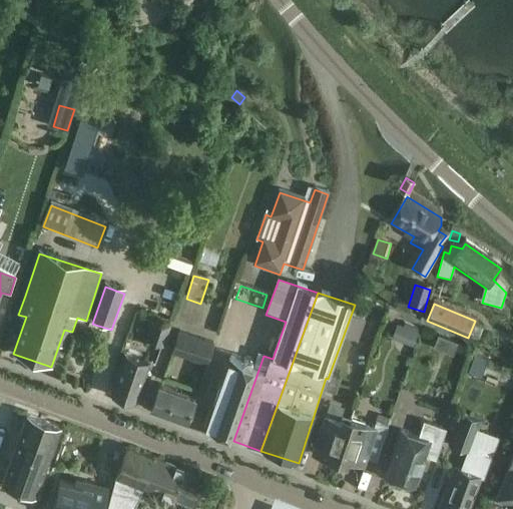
[(146,344),(163,350),(171,328),(154,322),(146,344)]
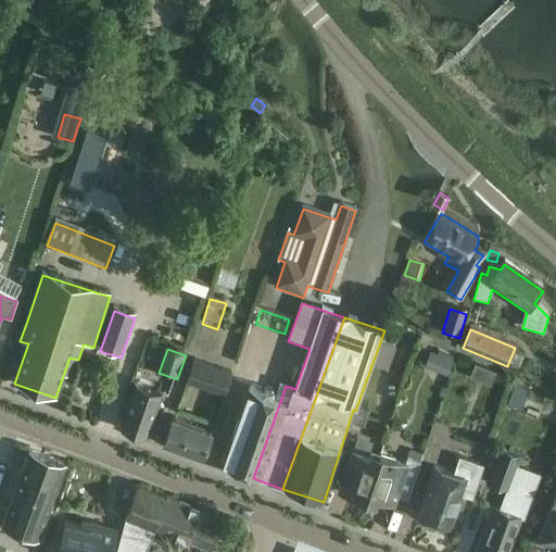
[(430,354),(424,371),(447,379),(454,363),(430,354)]
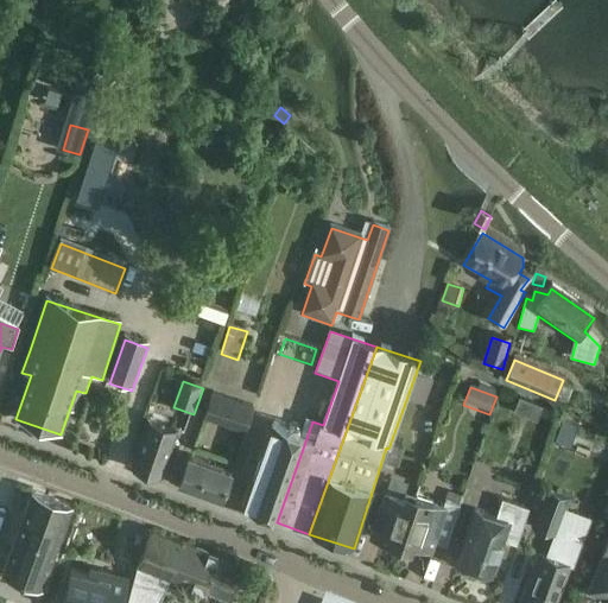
[(202,421),(245,436),(253,410),(211,395),(202,421)]
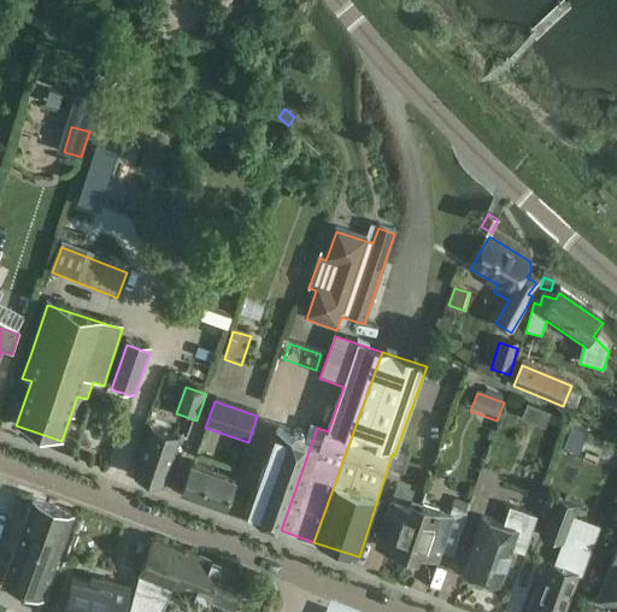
[(545,425),(550,416),(535,409),(530,419),(545,425)]
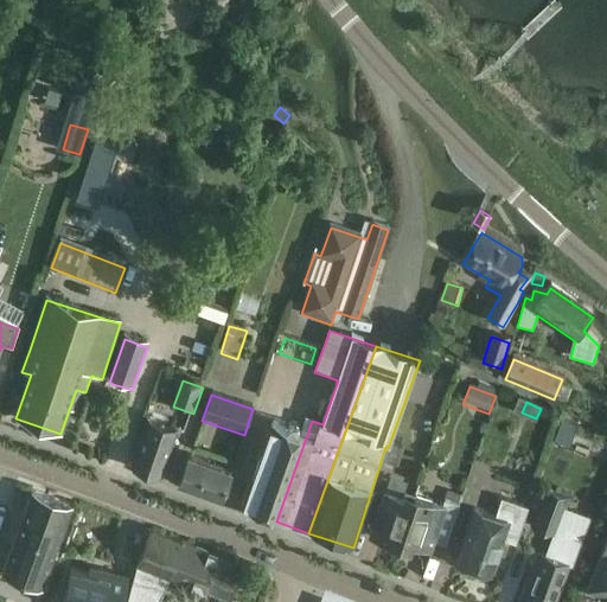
[(489,422),(473,414),(465,428),(479,436),(489,422)]
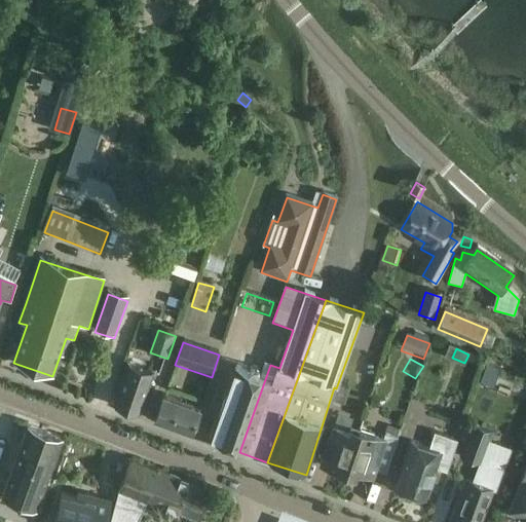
[(211,442),(239,452),(270,365),(265,363),(259,379),(258,379),(259,374),(258,373),(258,372),(257,371),(256,370),(255,370),(254,370),(253,371),(249,375),(236,371),(211,442)]
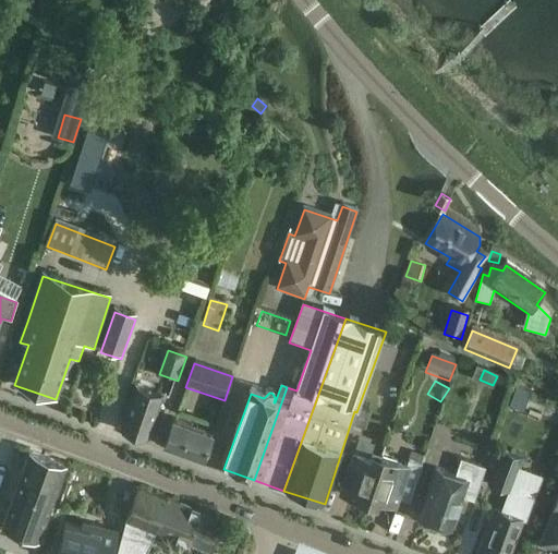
[(135,387),(128,410),(120,431),(148,441),(162,397),(135,387)]
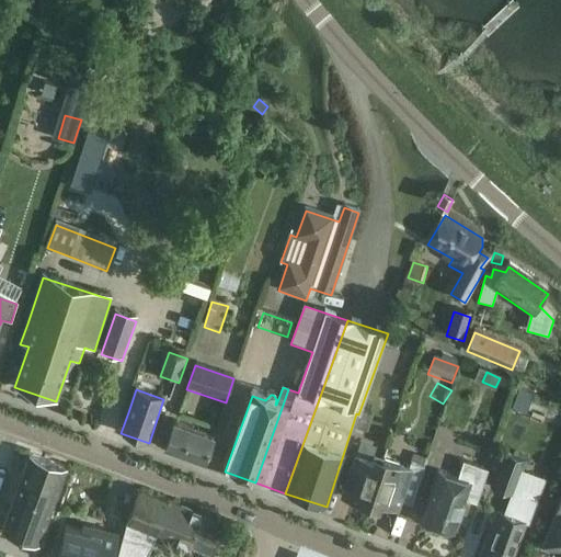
[(516,395),(513,404),(525,408),(528,399),(516,395)]
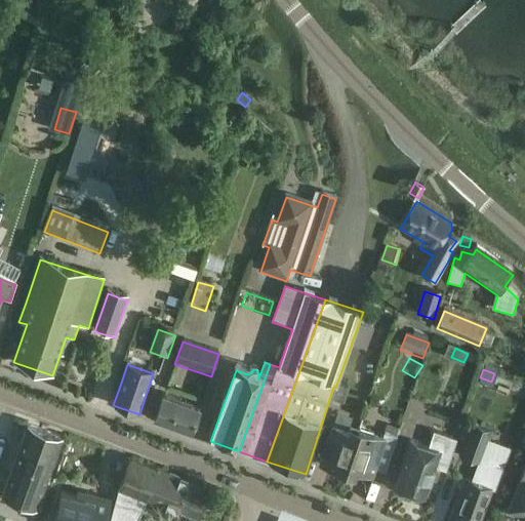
[(333,403),(342,406),(348,391),(338,388),(333,403)]
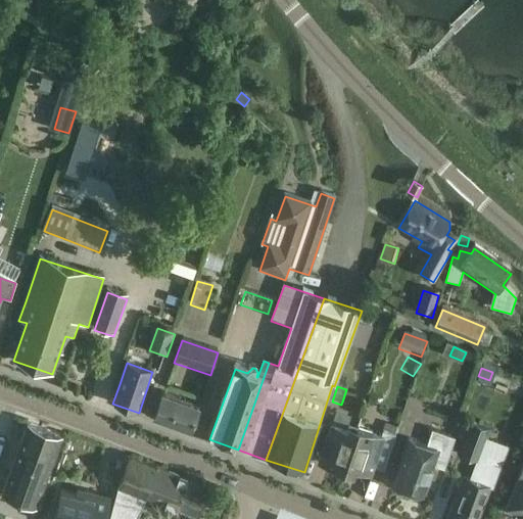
[(161,395),(160,399),(153,418),(190,432),(199,409),(161,395)]
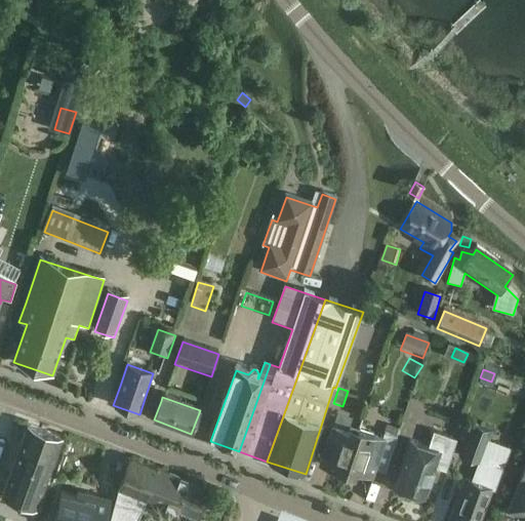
[(467,481),(452,520),(481,520),(492,492),(494,493),(512,450),(490,442),(494,433),(471,424),(458,456),(478,464),(471,482),(467,481)]
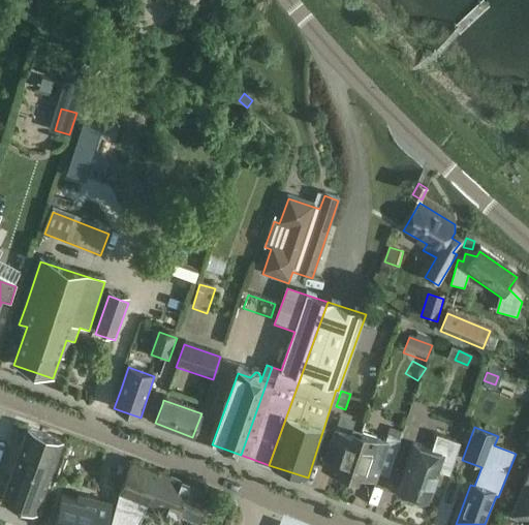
[(63,443),(28,431),(2,501),(37,514),(63,443)]
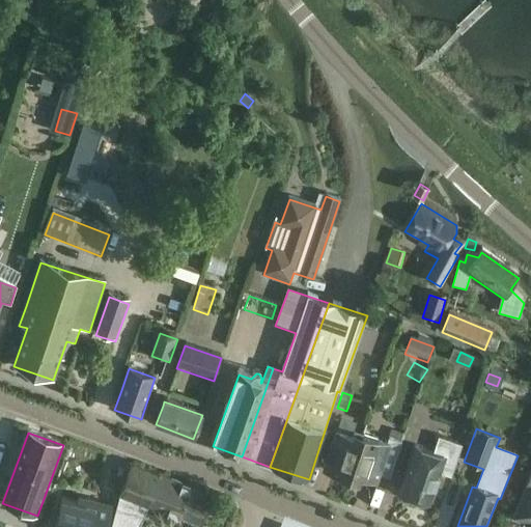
[(336,433),(331,451),(324,471),(348,479),(363,436),(361,441),(336,433)]
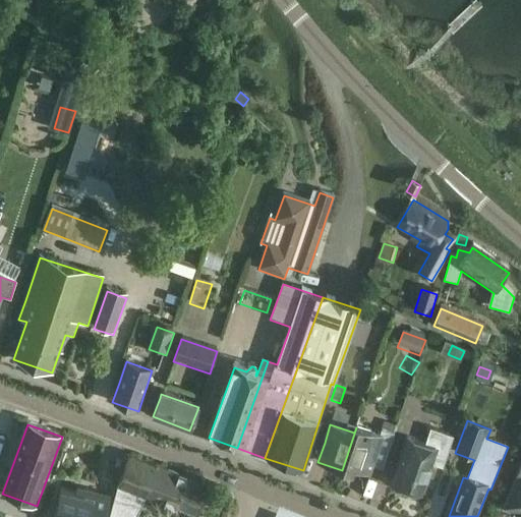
[(356,427),(342,470),(343,470),(345,465),(369,473),(371,467),(383,471),(394,437),(381,433),(380,436),(356,427)]
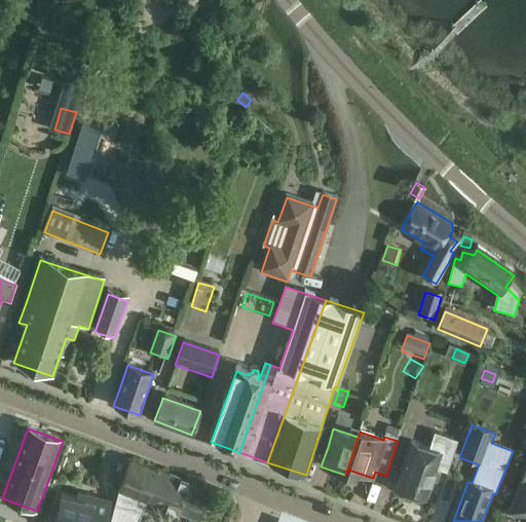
[(430,448),(410,443),(393,492),(425,502),(437,472),(447,475),(458,443),(435,435),(430,448)]
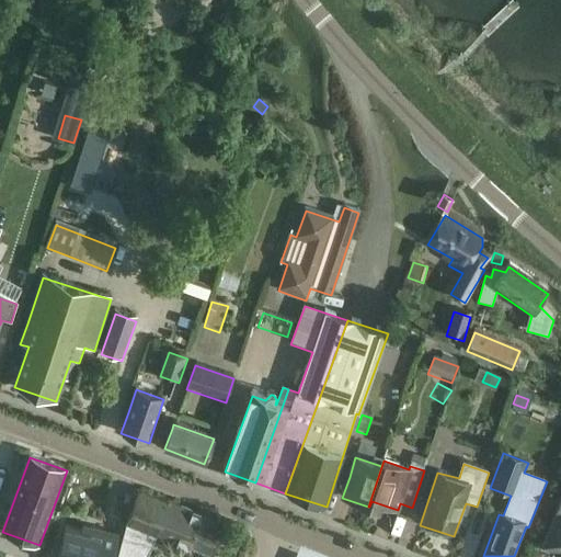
[(220,525),(139,493),(128,523),(208,555),(220,525)]
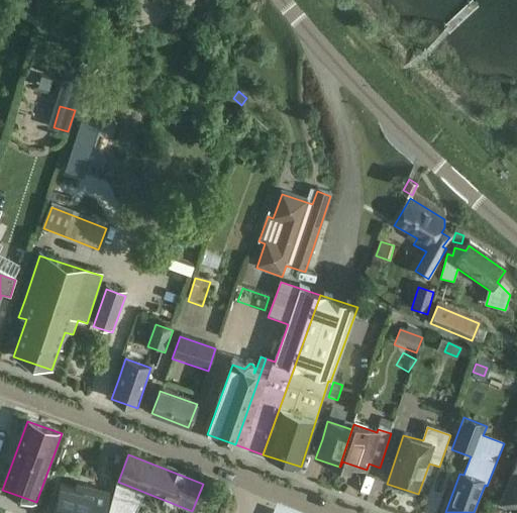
[(513,511),(516,512),(516,464),(504,496),(500,505),(513,510),(513,511)]
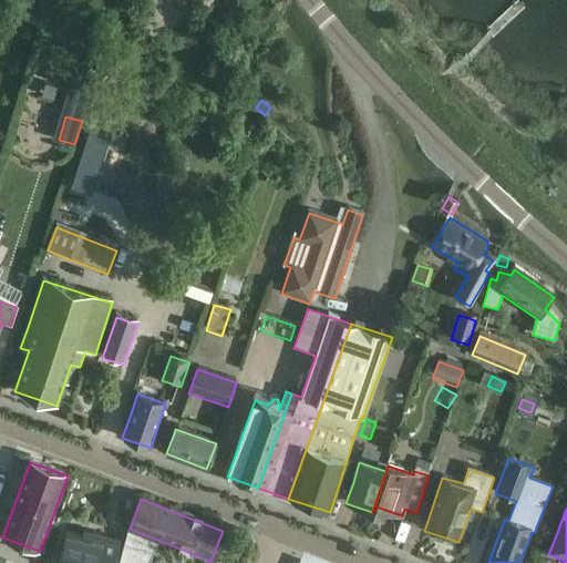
[(66,535),(61,558),(60,562),(114,562),(120,543),(92,536),(91,542),(66,535)]
